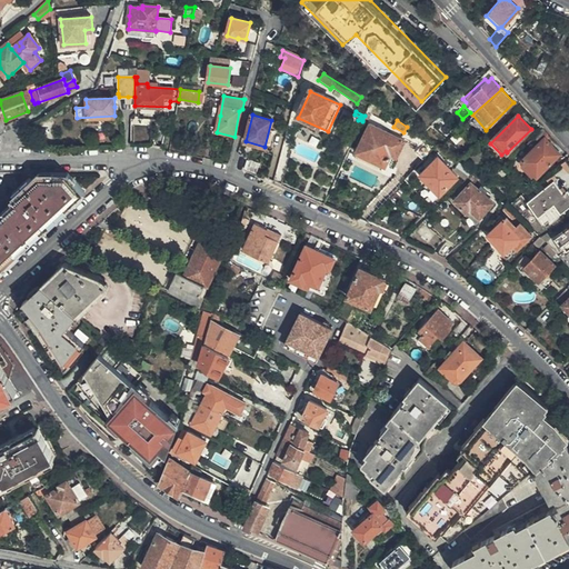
[(405,141),(370,125),(356,153),(385,167),(391,155),(397,158),(405,141)]
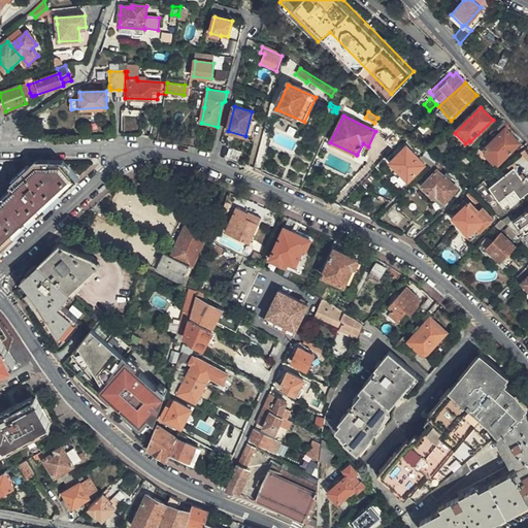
[(319,128),(315,136),(322,139),(326,131),(319,128)]
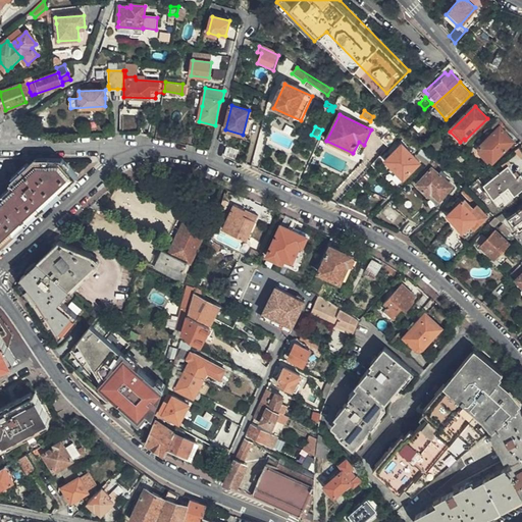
[(513,143),(500,128),(480,147),(492,161),(513,143)]
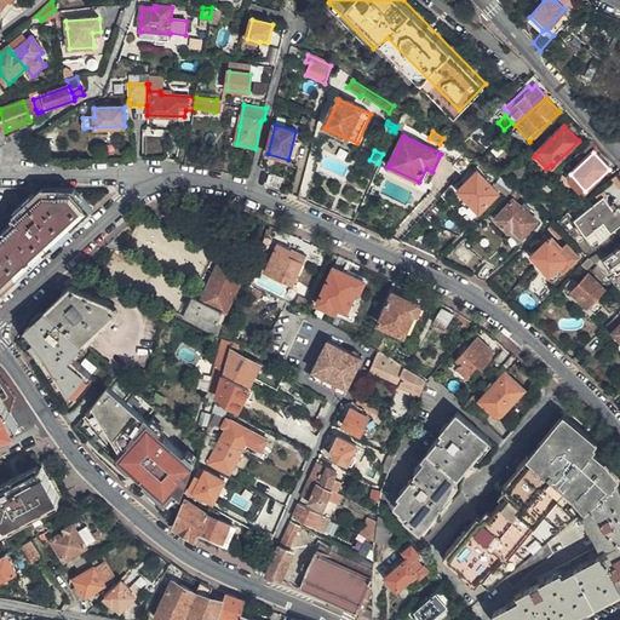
[(452,167),(460,176),(472,162),(465,154),(452,167)]
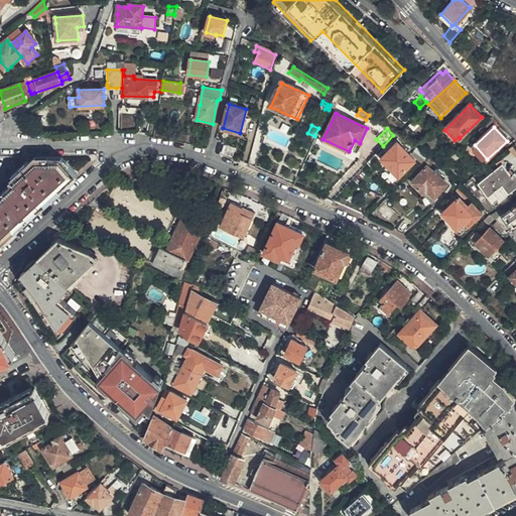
[(349,151),(323,139),(320,143),(347,156),(349,151)]
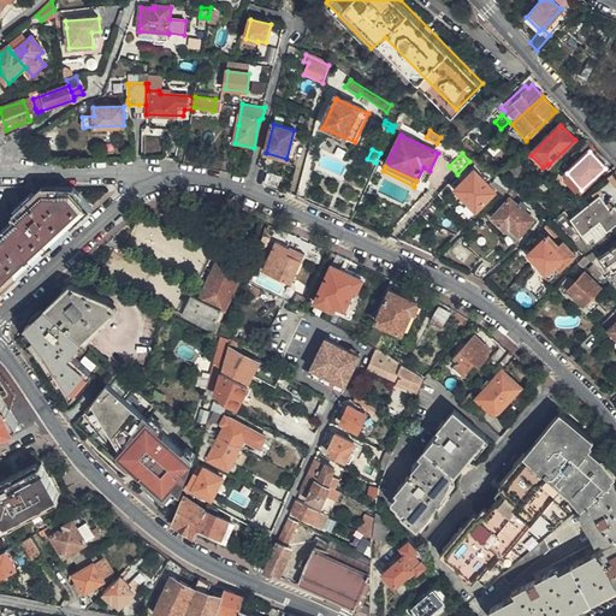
[(477,209),(493,191),(474,172),(456,189),(477,209)]
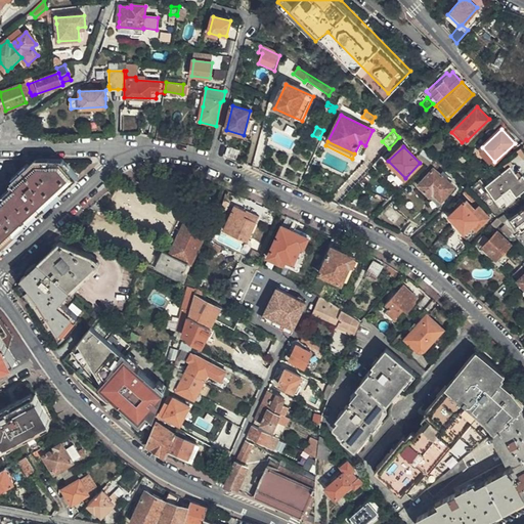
[(20,181),(7,193),(35,217),(78,176),(63,160),(37,160),(20,175),(20,181)]
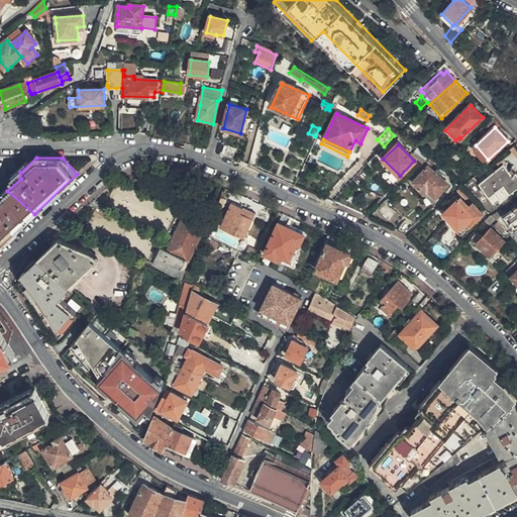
[(413,183),(424,194),(428,190),(436,198),(448,186),(428,167),(413,183)]
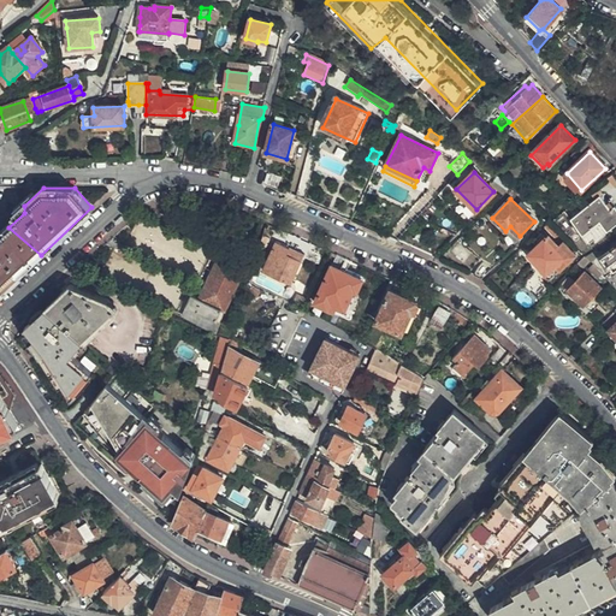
[(606,212),(597,200),(570,219),(588,243),(603,232),(604,234),(615,224),(615,213),(611,208),(606,212)]
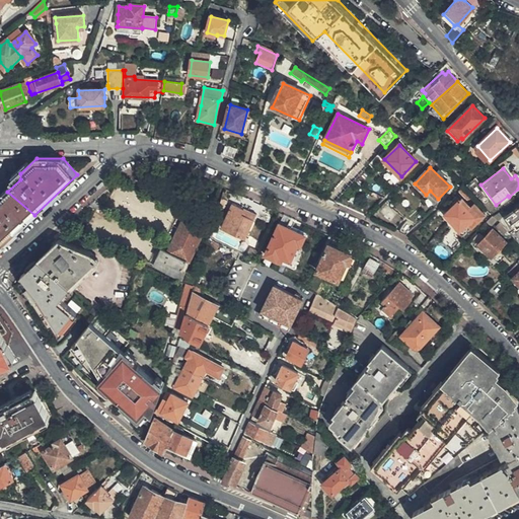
[(463,189),(458,192),(471,205),(473,202),(475,200),(463,189)]
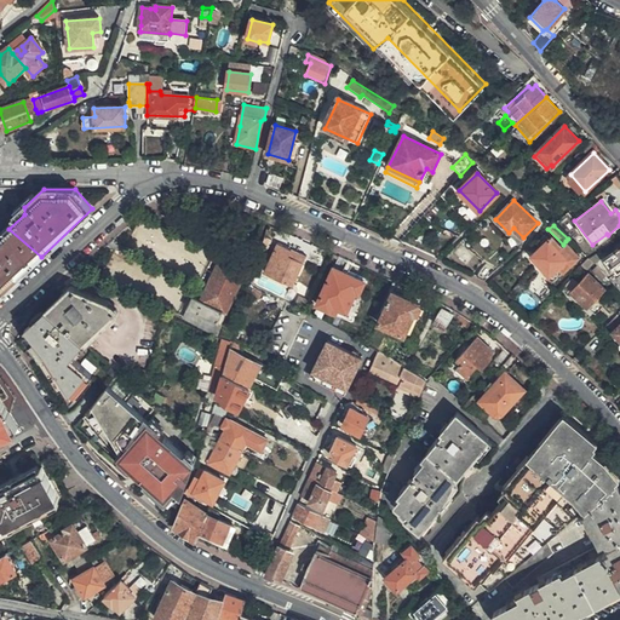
[(514,228),(509,233),(518,242),(523,237),(514,228)]
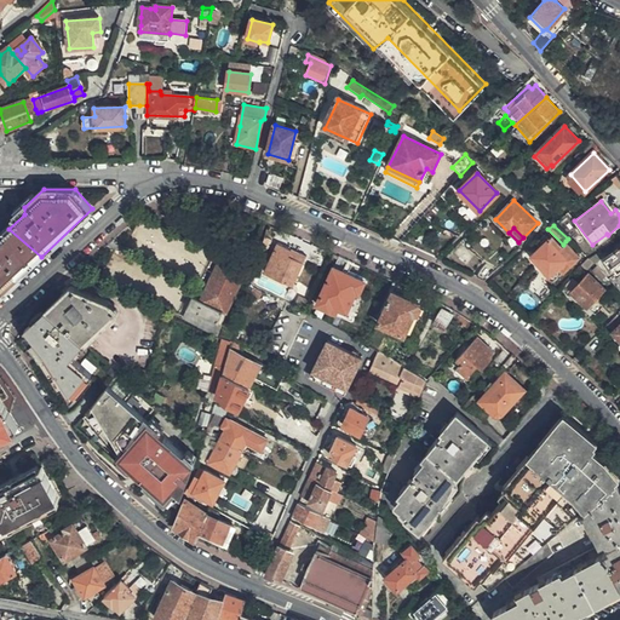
[(0,237),(0,292),(41,257),(9,229),(0,237)]
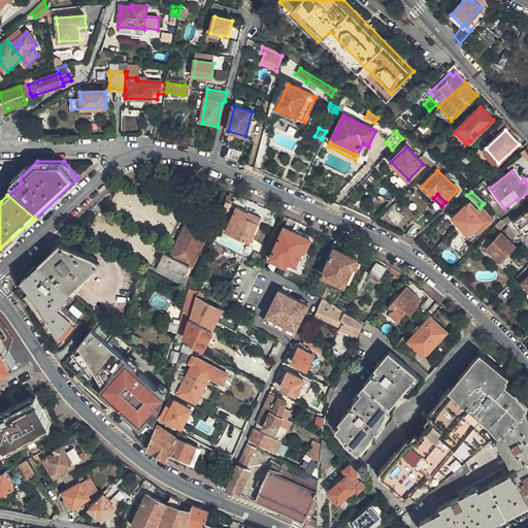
[(486,224),(491,219),(483,208),(476,213),(464,200),(459,205),(462,209),(453,218),(455,220),(453,222),(463,234),(465,232),(472,239),(488,226),(486,224)]
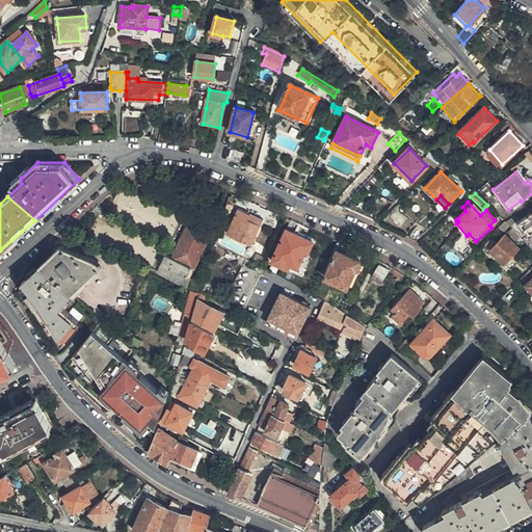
[(228,203),(224,209),(234,213),(236,207),(228,203)]
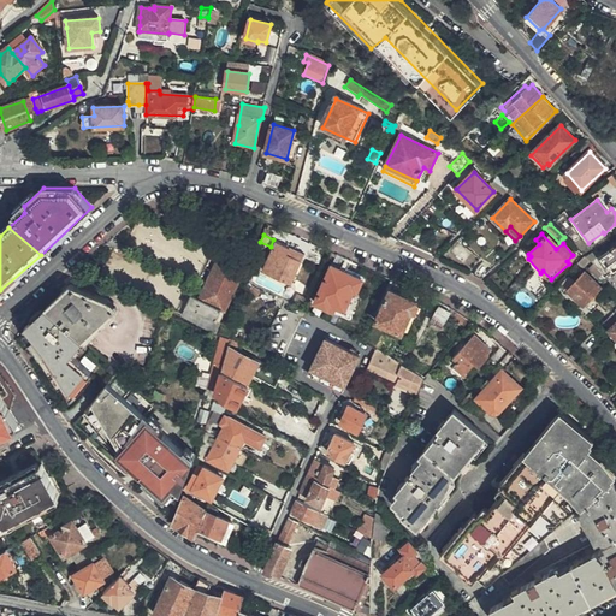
[(304,255),(277,241),(262,271),(291,284),(304,255)]
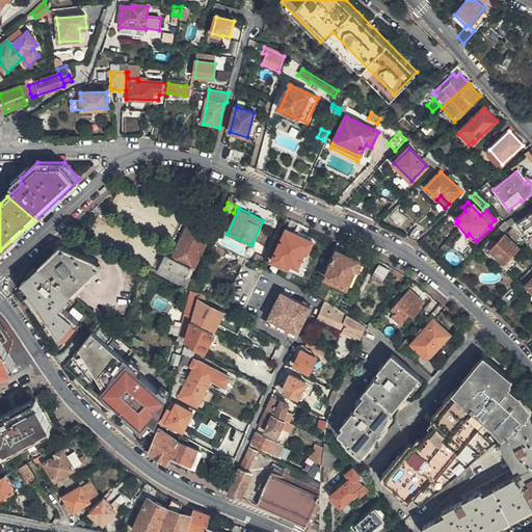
[(161,265),(174,271),(186,277),(192,266),(194,267),(210,232),(206,230),(208,223),(181,211),(180,214),(189,219),(173,258),(167,255),(161,265)]
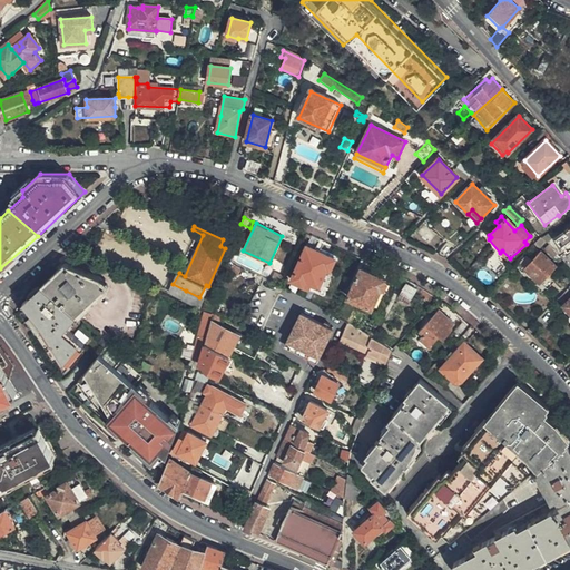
[(569,227),(556,238),(561,247),(564,246),(568,251),(569,249),(569,227)]
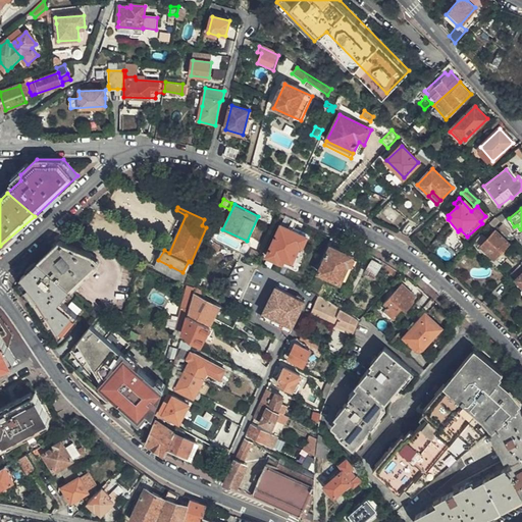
[(505,212),(497,218),(500,221),(508,216),(505,212)]
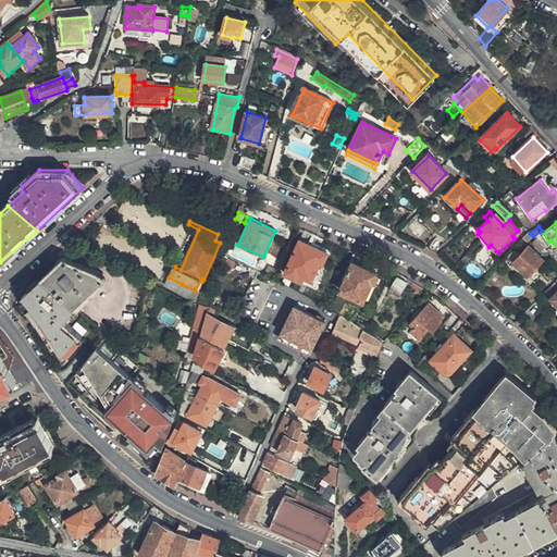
[(428,249),(436,252),(446,243),(436,237),(428,249)]
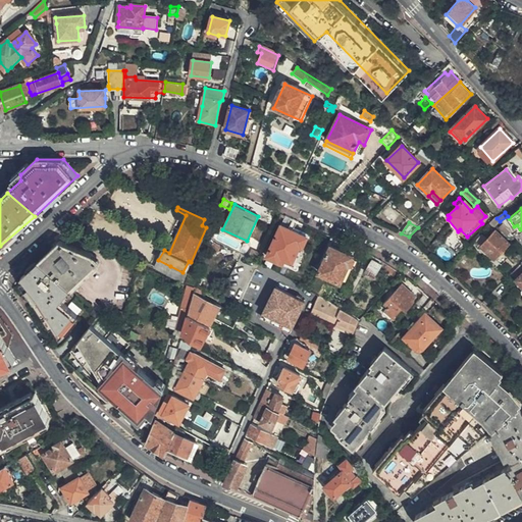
[(303,250),(308,238),(281,225),(266,257),(279,263),(281,259),(285,261),(293,264),(300,248),(303,250)]
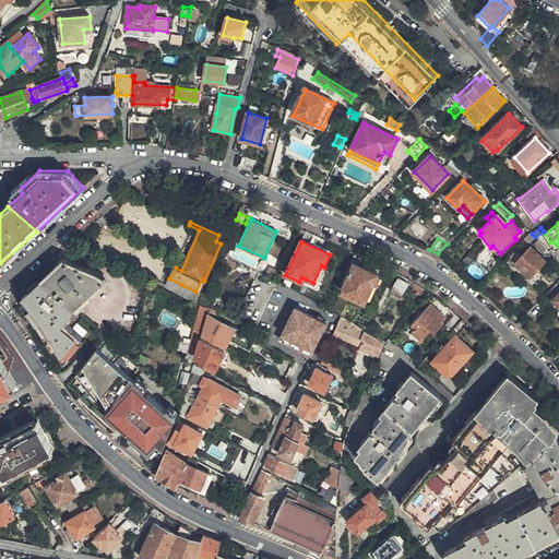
[(546,250),(539,241),(533,249),(540,257),(546,250)]
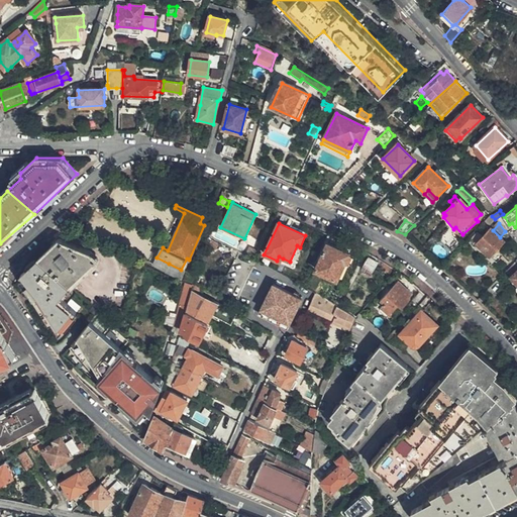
[(503,240),(500,237),(493,230),(491,229),(486,233),(481,228),(472,238),(481,246),(489,254),(494,250),(503,240)]
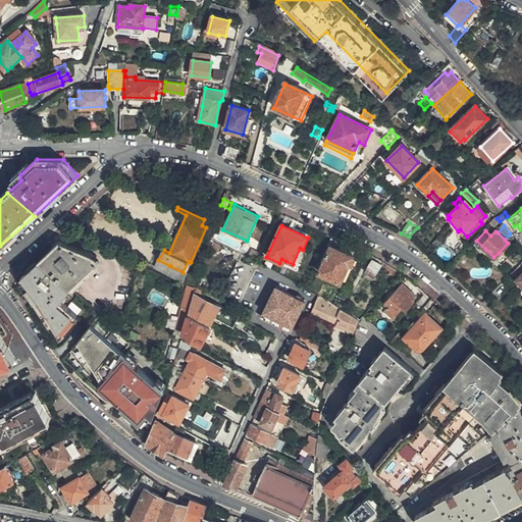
[(60,242),(40,261),(51,271),(71,290),(98,263),(99,262),(99,261),(97,259),(90,254),(60,242)]
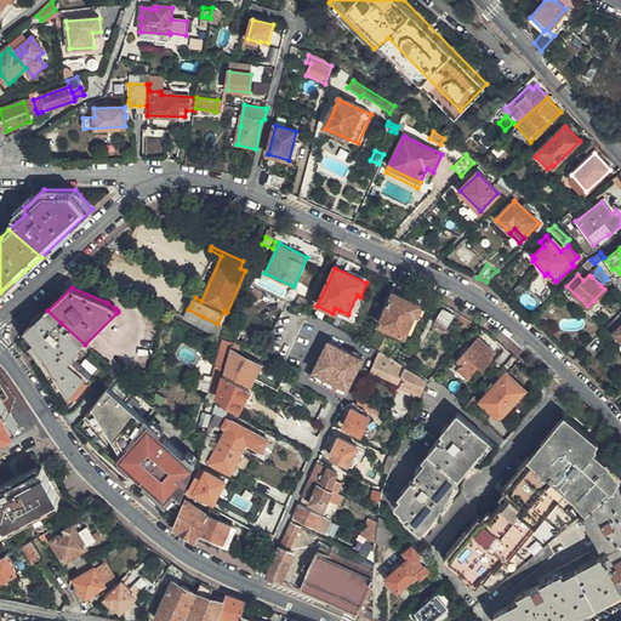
[(405,336),(416,315),(419,317),(422,309),(420,307),(421,305),(396,292),(380,325),(405,336)]
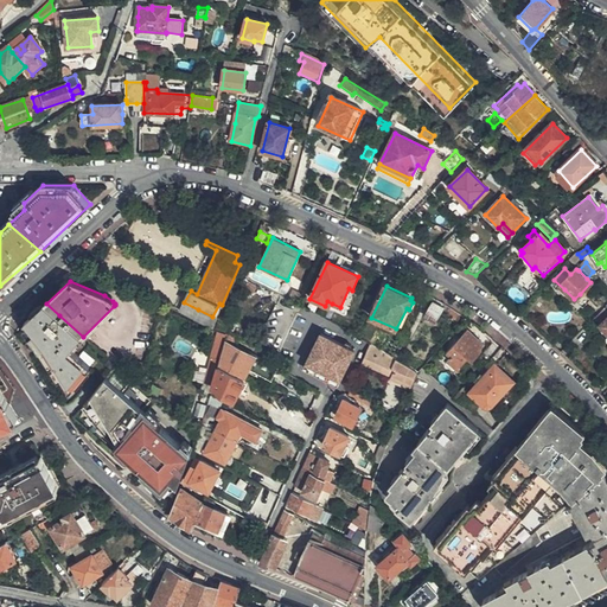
[(292,291),(288,298),(298,301),(301,294),(292,291)]
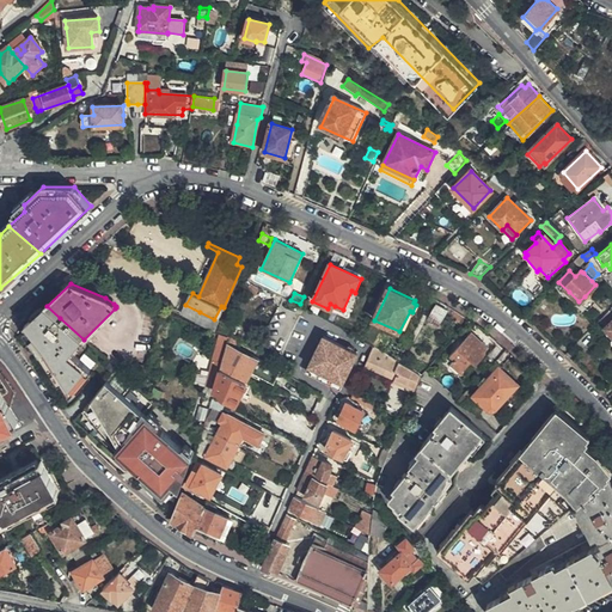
[(589,301),(585,297),(579,301),(585,307),(589,301)]
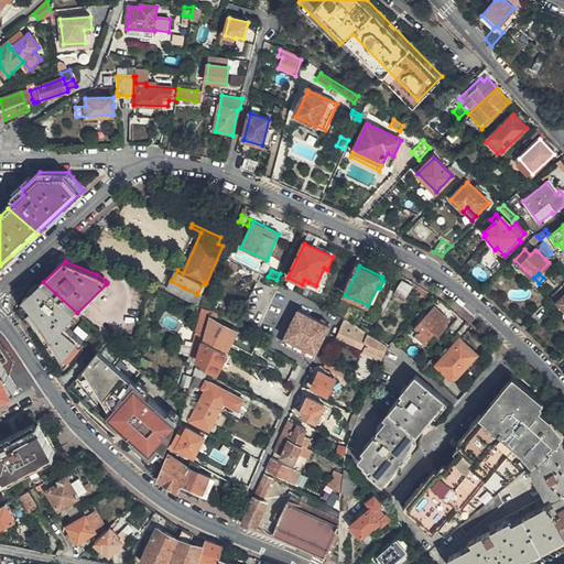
[(55,293),(43,282),(23,300),(64,361),(82,342),(64,325),(77,313),(55,293)]
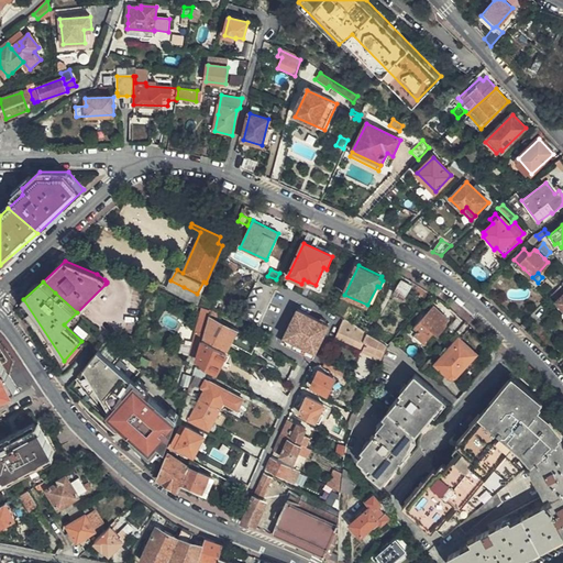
[(401,302),(411,287),(403,283),(393,297),(401,302)]
